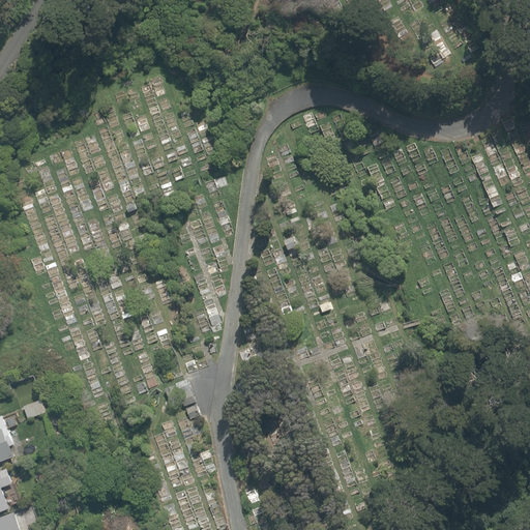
[(289,251),(299,247),(296,238),(286,241),(289,251)]
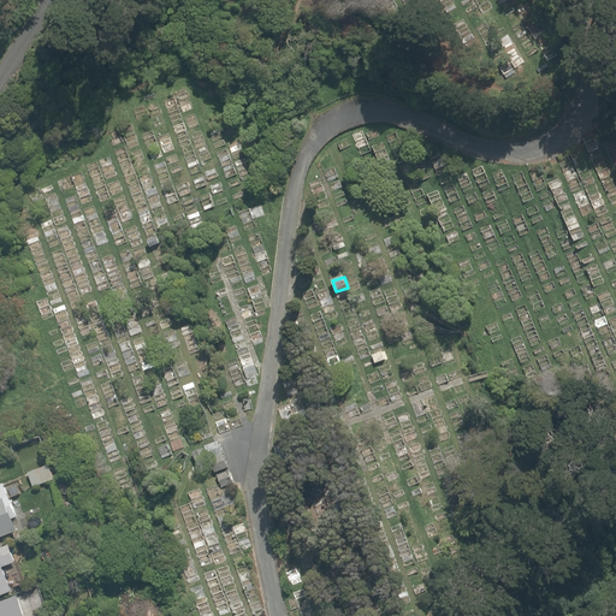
[(206,446),(215,473),(230,468),(219,442),(206,446)]
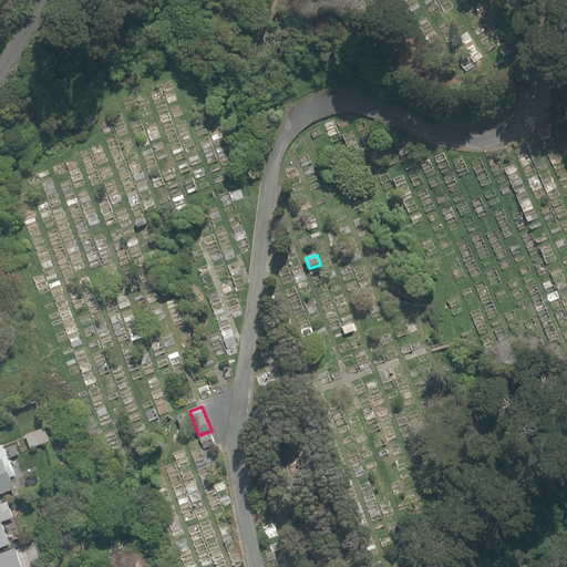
[(176,418),(181,428),(193,423),(188,412),(176,418)]
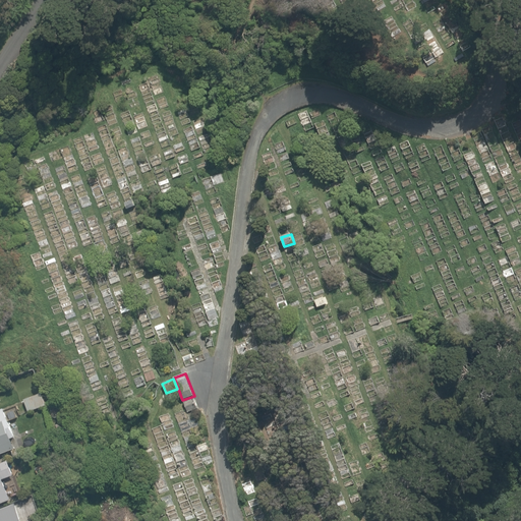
[(24,400),(29,412),(47,406),(43,394),(24,400)]
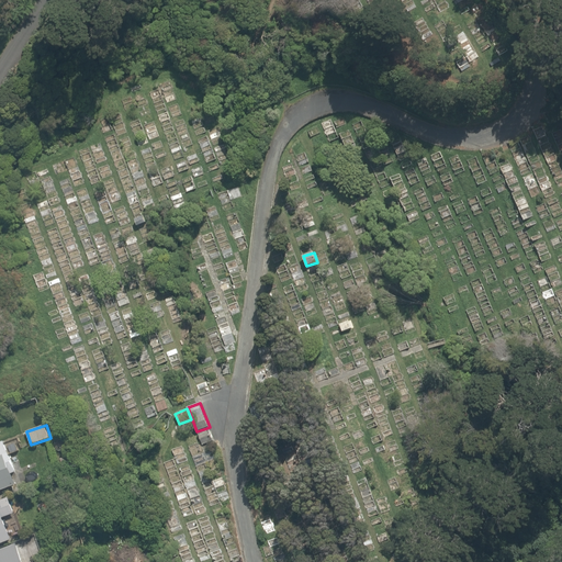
[(199,434),(203,446),(214,441),(210,430),(199,434)]
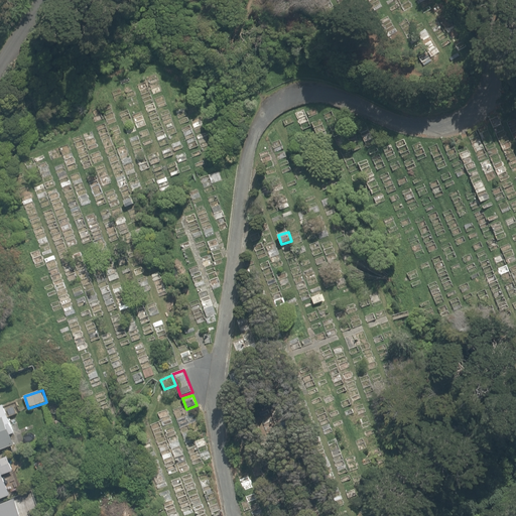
[(0,457),(0,456),(0,450),(15,445),(11,434),(16,433),(9,414),(0,417),(0,457)]
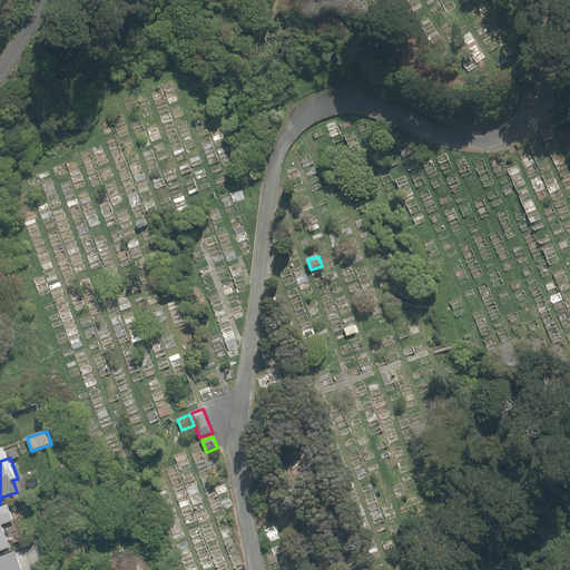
[(0,551),(12,548),(5,524),(16,521),(10,505),(0,509),(0,551)]
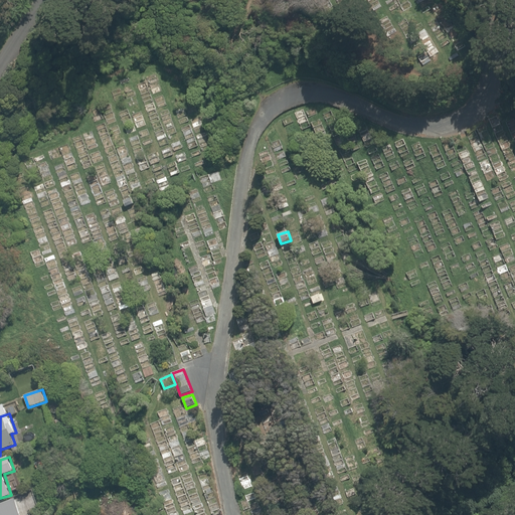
[(0,504),(0,514),(22,514),(16,498),(0,504)]
